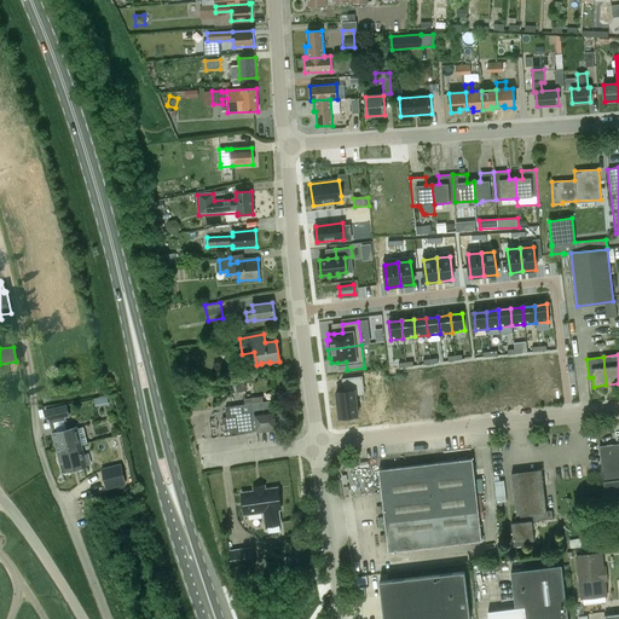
[(342,391),(336,392),(340,418),(358,416),(356,395),(364,394),(362,376),(341,379),(342,391)]
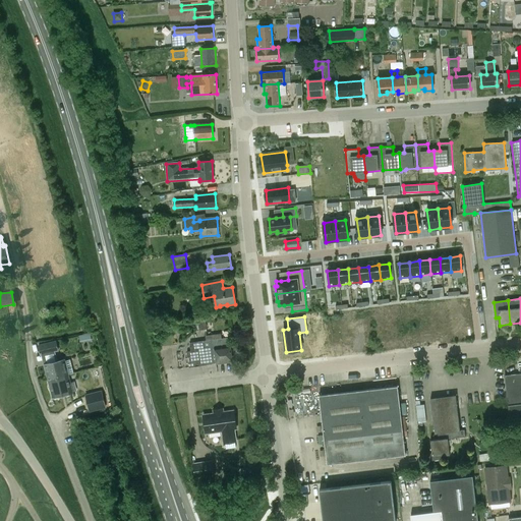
[(91,333),(79,336),(80,342),(92,339),(91,333)]
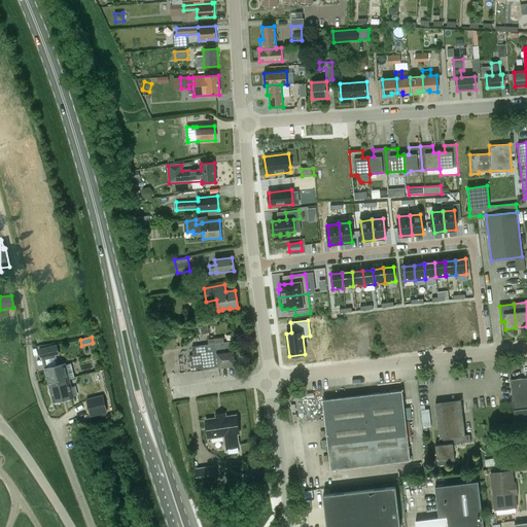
[(216,344),(215,340),(208,341),(209,345),(192,347),(194,355),(189,356),(191,372),(214,369),(214,367),(219,367),(219,369),(236,366),(233,349),(232,342),(216,344)]
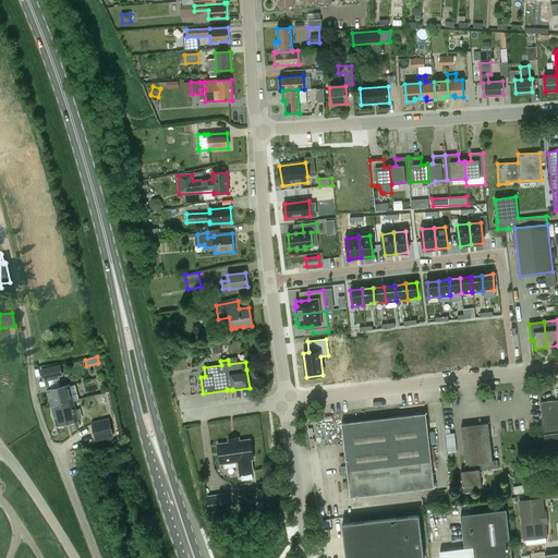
[(59,365),(41,370),(44,380),(62,376),(59,365)]
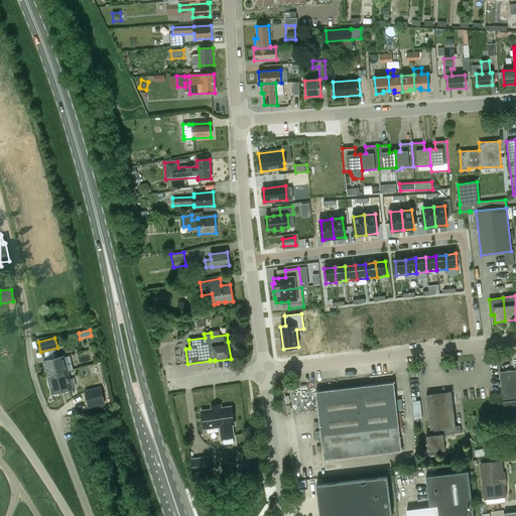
[(175,353),(176,363),(186,362),(185,351),(175,353)]
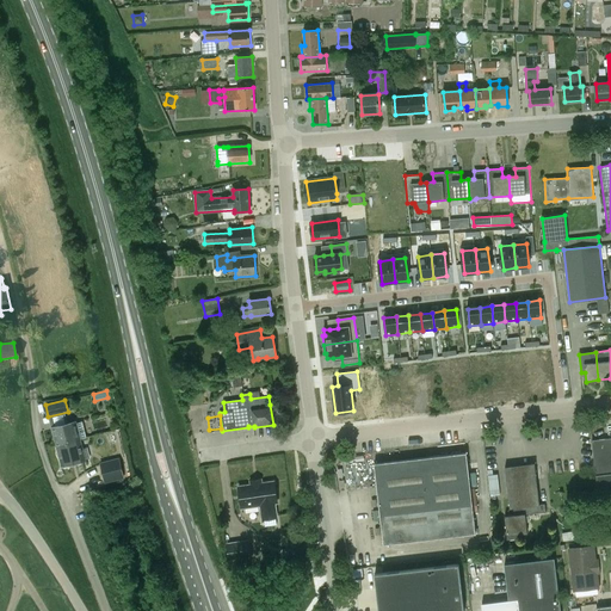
[(57,448),(81,442),(80,439),(86,438),(82,421),(76,424),(75,423),(53,429),(57,448)]
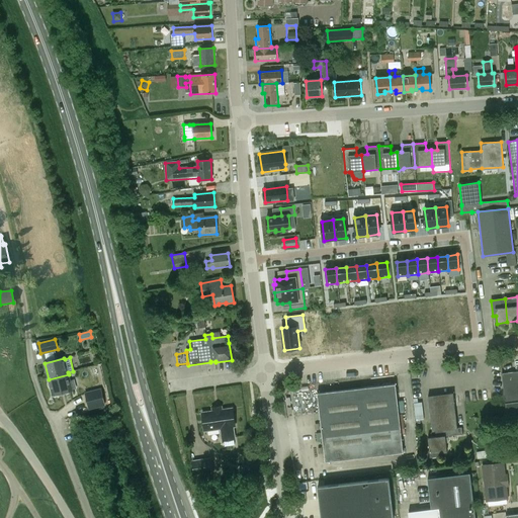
[(517,371),(502,373),(508,424),(517,422),(517,371)]
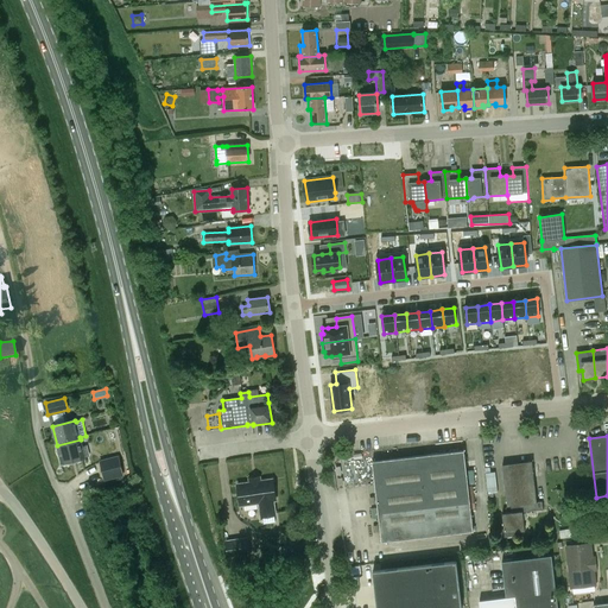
[(86,458),(81,439),(57,445),(62,464),(86,458)]
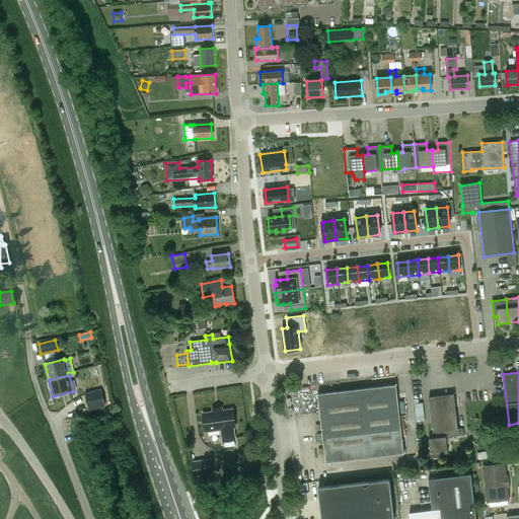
[(326,463),(404,453),(396,385),(318,394),(326,463)]
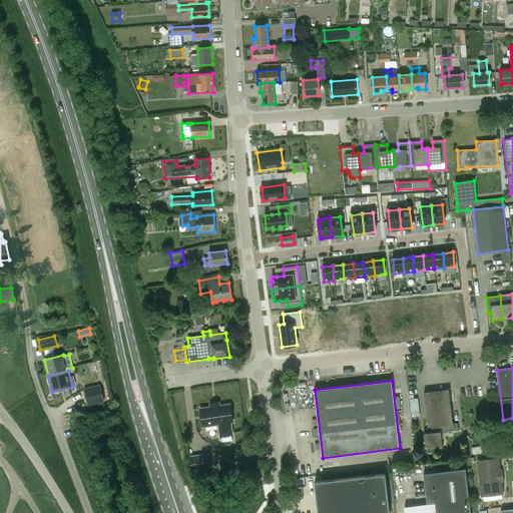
[(104,401),(101,389),(100,385),(84,389),(85,393),(88,405),(104,401)]
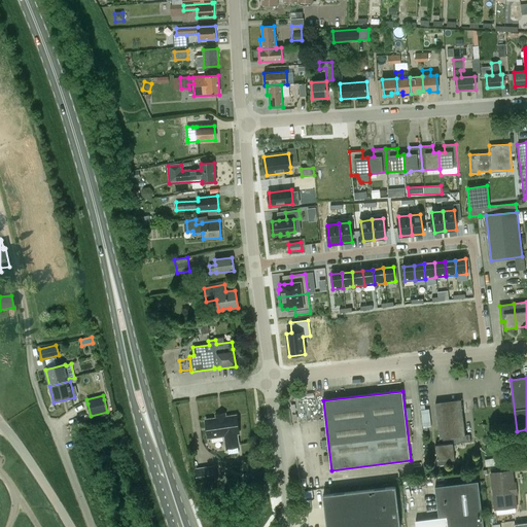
[(470,435),(465,436),(461,400),(435,403),(440,440),(443,438),(444,445),(436,446),(438,464),(446,463),(446,460),(454,459),(452,444),(470,442),(470,435)]
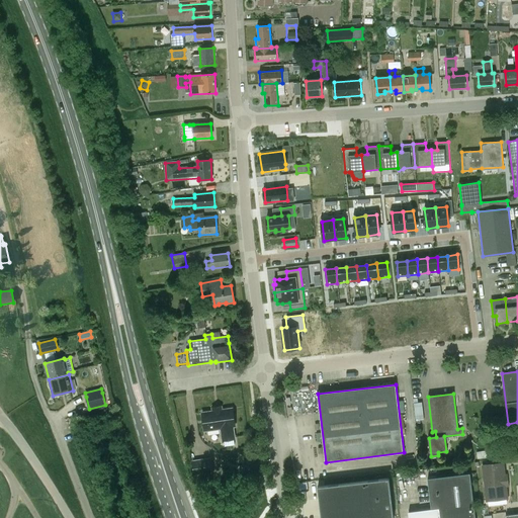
[(415,418),(424,418),(423,402),(414,402),(415,418)]
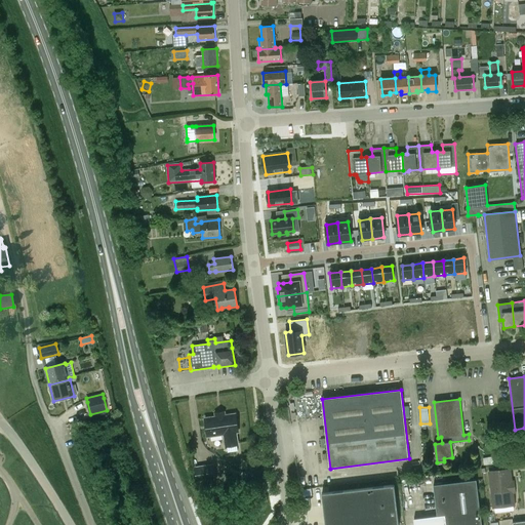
[(208,437),(224,434),(225,446),(238,444),(236,433),(238,432),(236,413),(205,418),(208,437)]
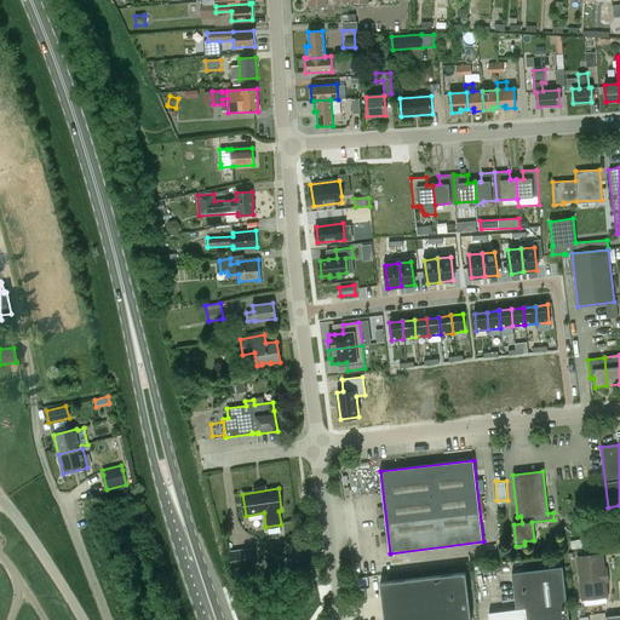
[(253,547),(230,551),(234,570),(257,567),(253,547)]
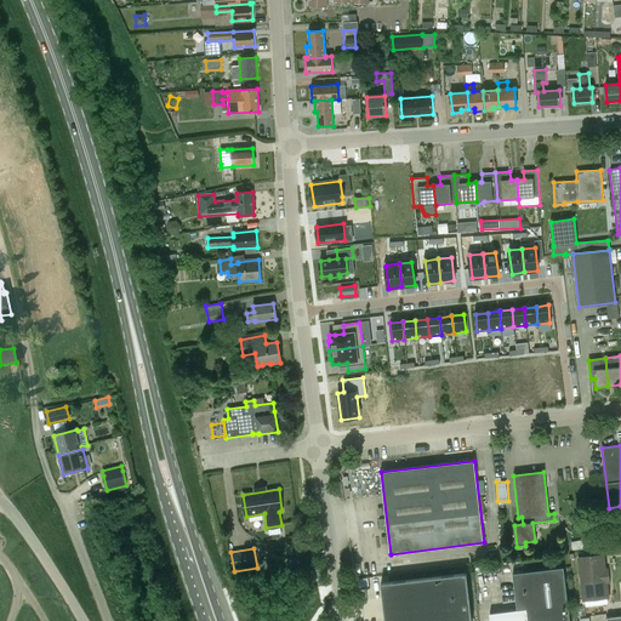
[(585,599),(598,598),(597,592),(607,591),(603,557),(580,559),(585,599)]
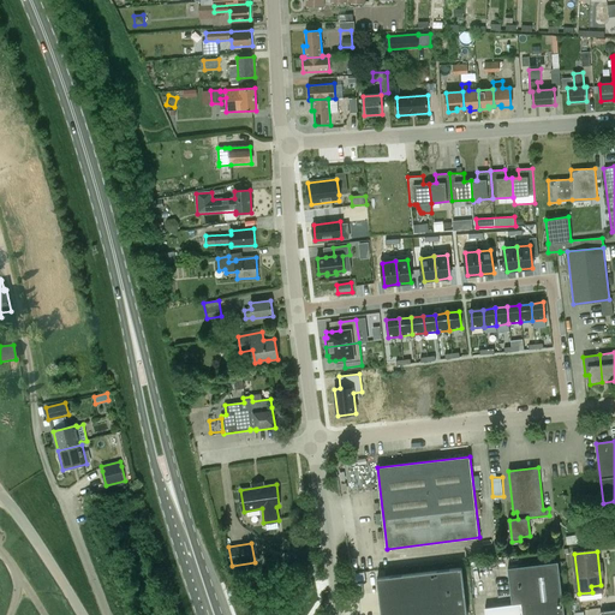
[(521,603),(523,614),(565,614),(559,561),(508,567),(512,604),(521,603)]
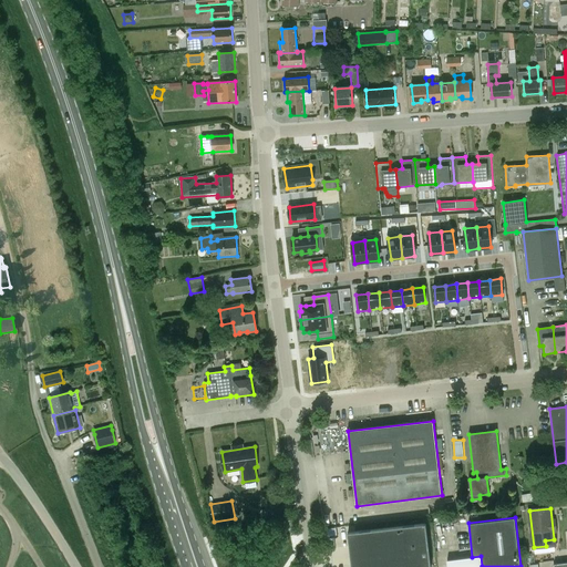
[(351,566),(430,566),(425,524),(348,533),(351,566)]
